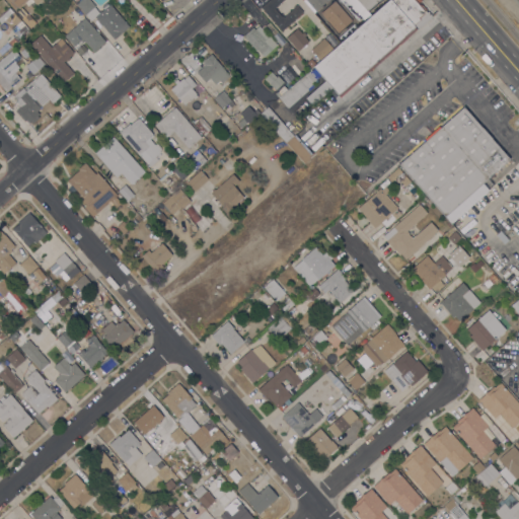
[(41,0),(36,4),(32,0),(26,0),(18,8),(10,0),(9,0),(7,2),(5,0),(41,0)]
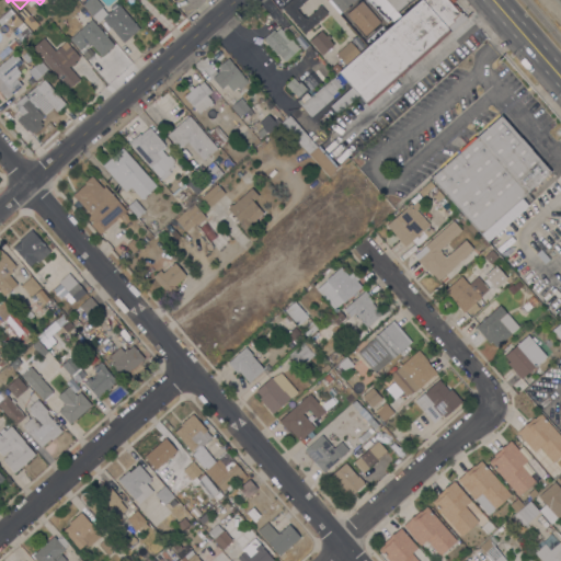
[(139,29),(123,43),(103,20),(100,23),(93,15),(92,16),(82,4),(87,1),(86,0),(98,0),(103,7),(102,8),(107,13),(113,10),(111,8),(114,4),(116,7),(118,4),(139,29)]
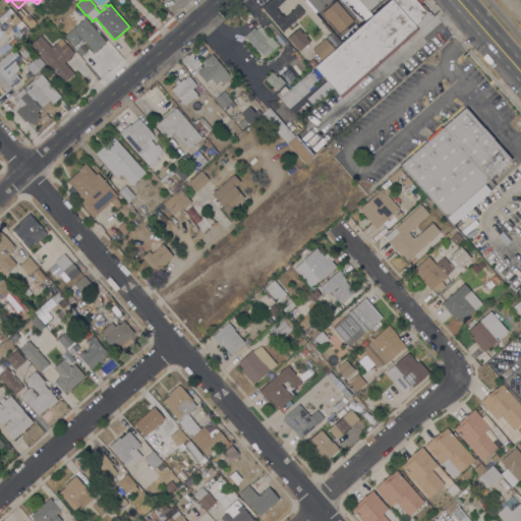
[(284,0),(275,8),(282,16),(283,15),(285,17),(295,8),(294,7),(297,4),(303,12),(283,31),(262,7),(269,0),(284,0)]
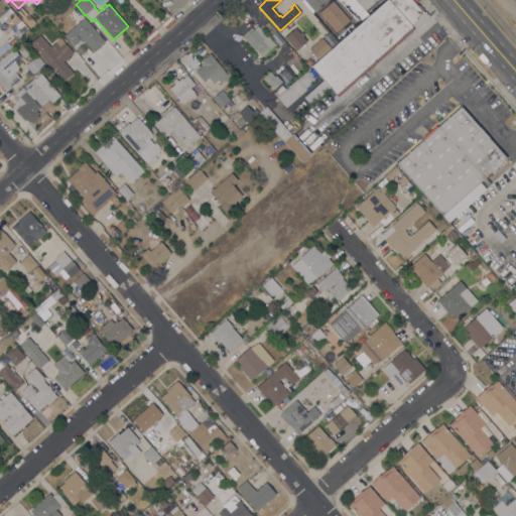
[(423,12),(425,11),(429,16),(415,29),(414,28),(338,97),(330,88),(310,105),(303,97),(323,80),(318,75),(313,79),(315,81),(312,83),(311,82),(310,82),(311,83),(310,84),(312,86),(306,91),(306,90),(285,108),(277,98),(285,91),(361,23),(369,16),(387,0),(418,0),(415,3),(417,4),(418,3),(423,9),(422,10),(423,12)]
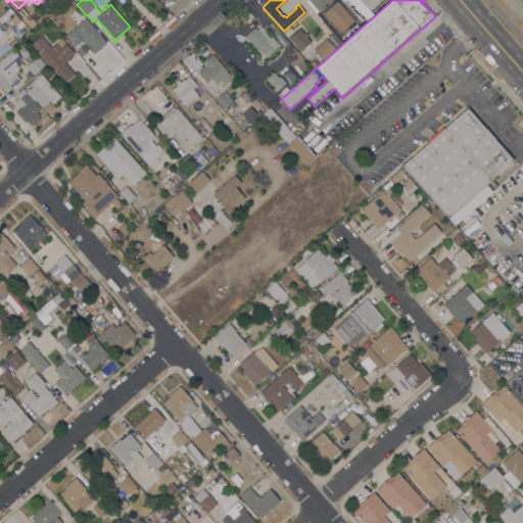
[(330,0),(318,11),(307,0),(330,0)]
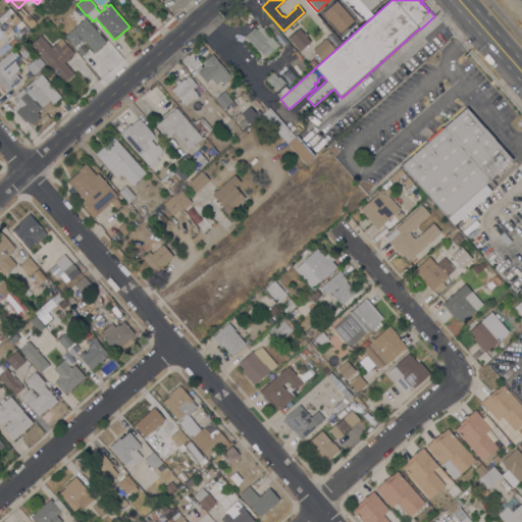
[(380,0),(368,11),(373,16),(365,23),(345,0),(380,0)]
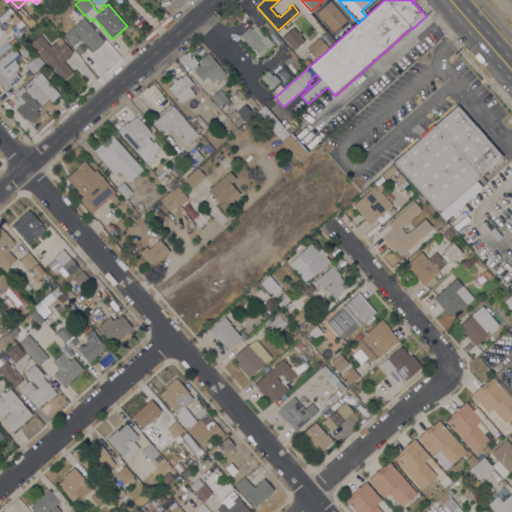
[(347,20),(333,33),(316,13),(330,1),(347,20)]
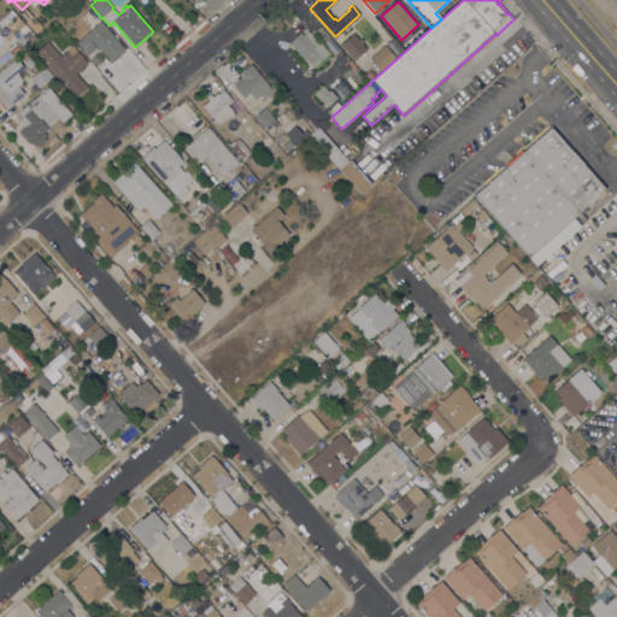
[(0,27),(4,31),(0,35),(0,18),(11,10),(34,35),(22,46),(4,24),(0,27)]
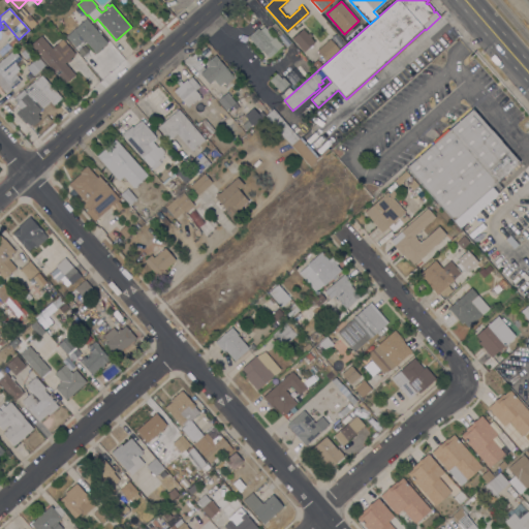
[(36,23),(30,29),(22,20),(27,13),(36,23)]
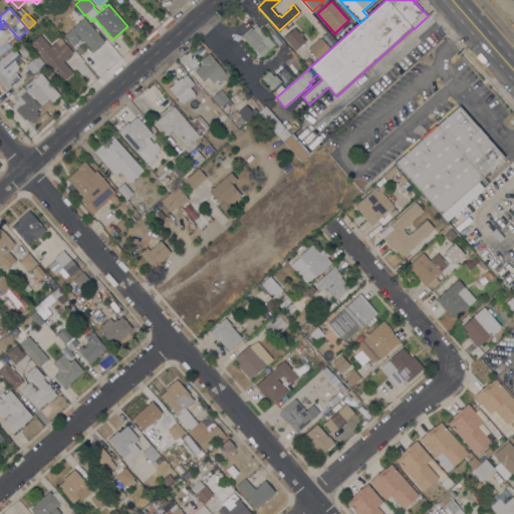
[(104,41),(92,51),(83,41),(81,42),(79,40),(73,46),(64,35),(83,18),(104,41)]
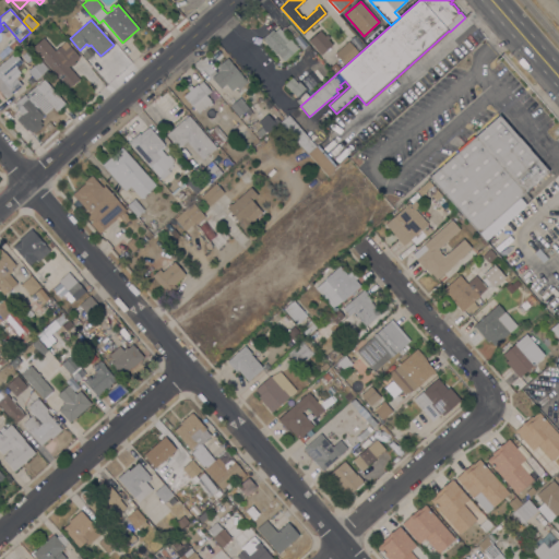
[(278,27),(289,39),(298,48),(284,61),(276,54),(275,55),(264,42),(264,40),(262,38),(272,30),(274,32),(278,27)]
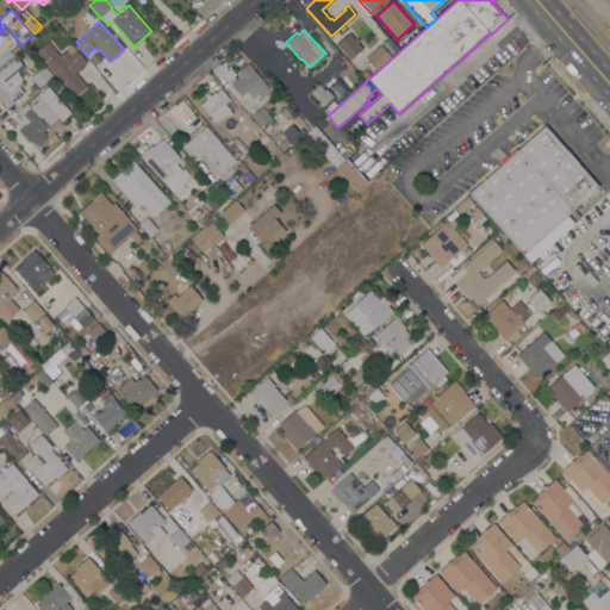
[(354,39),(356,38),(359,41),(358,43),(362,49),(350,60),(336,44),(349,33),(354,39)]
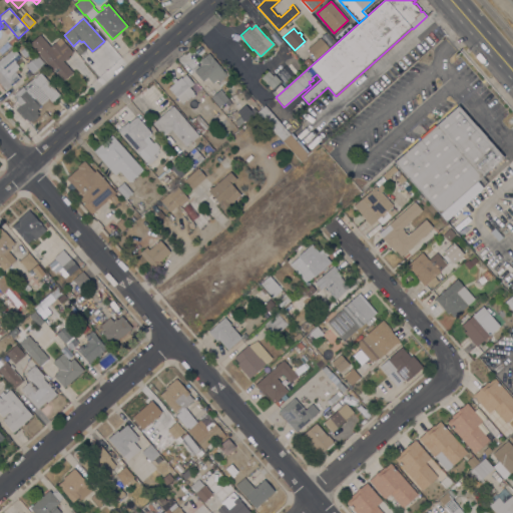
[(73,52),(68,56),(69,58),(66,60),(65,59),(62,61),(73,72),(63,81),(29,43),(39,35),(50,46),(60,38),(64,42),(73,52)]
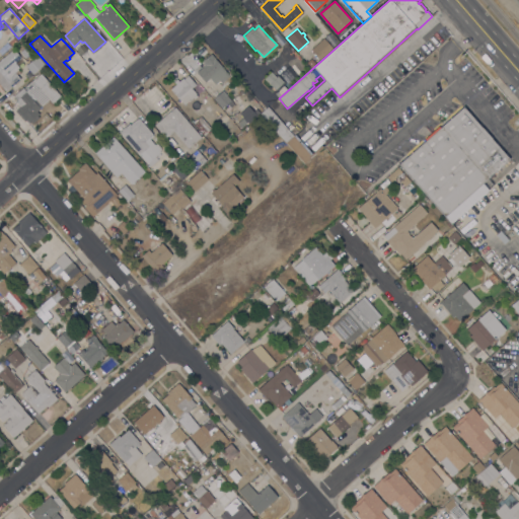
[(323,38),(332,48),(320,59),(311,50),(323,38)]
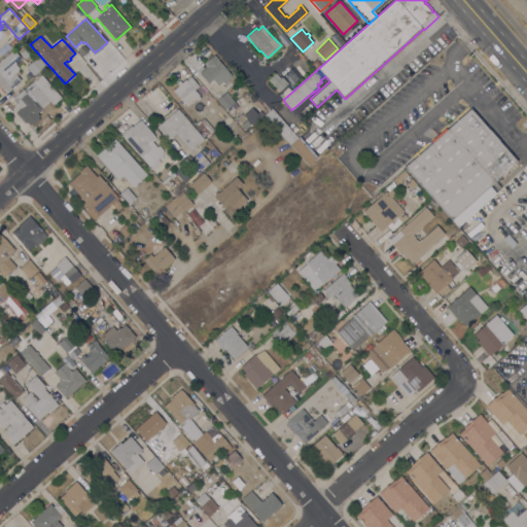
[(0,61),(13,49),(21,59),(5,72),(8,76),(16,69),(20,73),(16,76),(21,80),(5,93),(0,86),(0,61)]
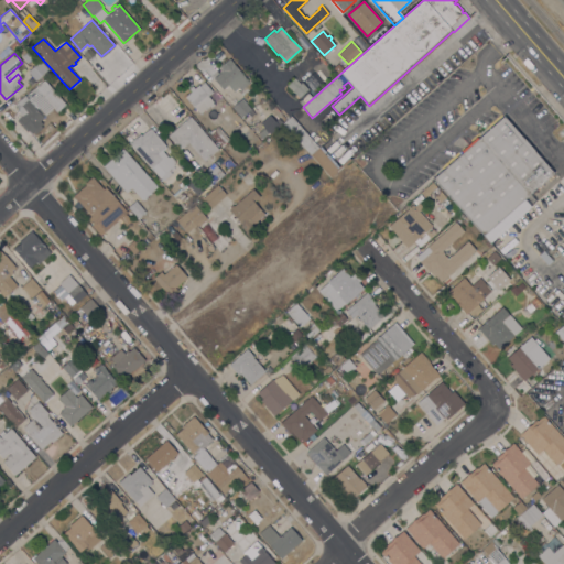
[(241,90),(239,87),(234,91),(228,85),(223,89),(213,78),(220,73),(219,72),(221,69),(219,67),(229,58),(234,63),(232,64),(250,83),(241,90)]
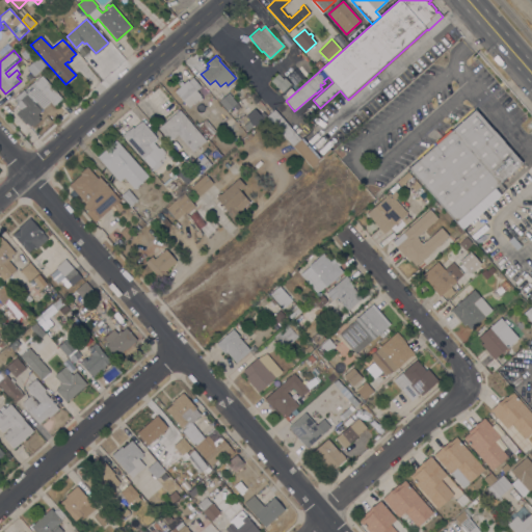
[(26,68),(37,57),(45,67),(33,76),(26,68)]
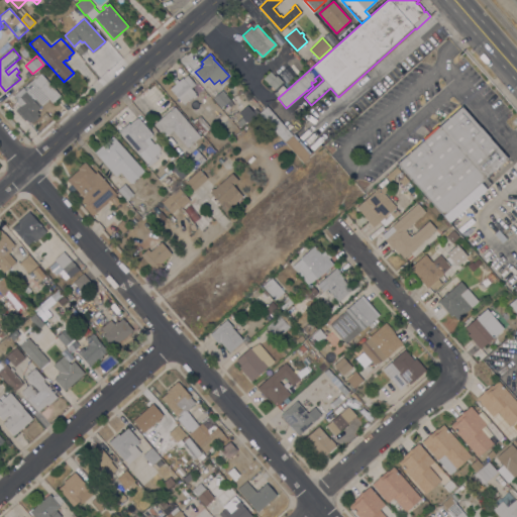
[(270,72),(275,77),(277,76),(283,82),(280,84),(274,90),(263,78),(270,72)]
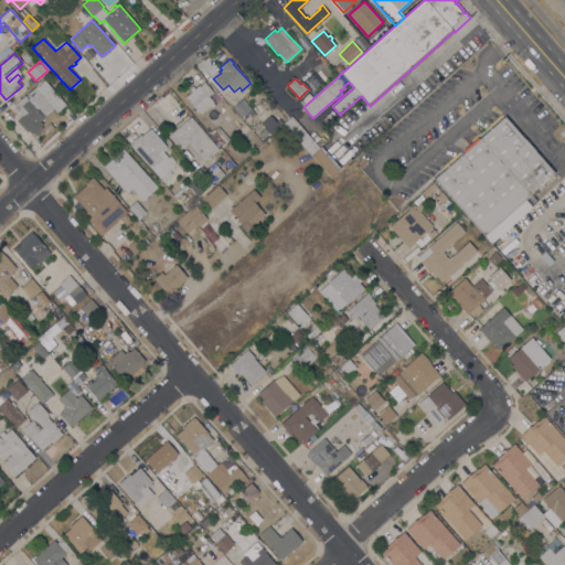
[(65,105),(56,113),(53,108),(43,117),(44,118),(40,121),(42,125),(41,126),(42,128),(35,135),(33,132),(31,135),(28,130),(27,132),(17,120),(21,116),(17,110),(18,108),(14,105),(24,95),(25,96),(44,80),(65,105)]
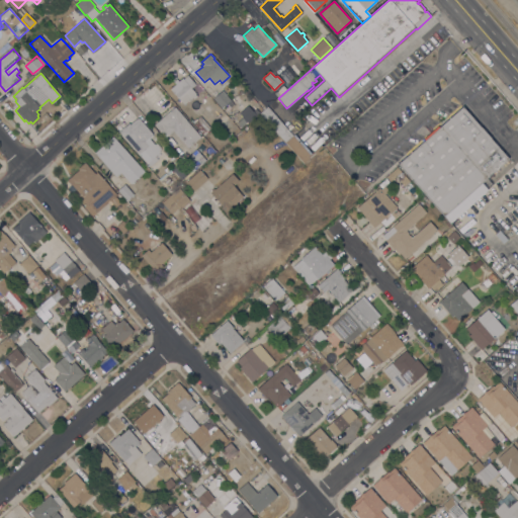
[(170,89),(175,84),(173,82),(176,79),(178,81),(182,78),(183,79),(187,75),(195,84),(191,88),(195,94),(196,96),(193,98),(192,97),(183,104),(170,89)]
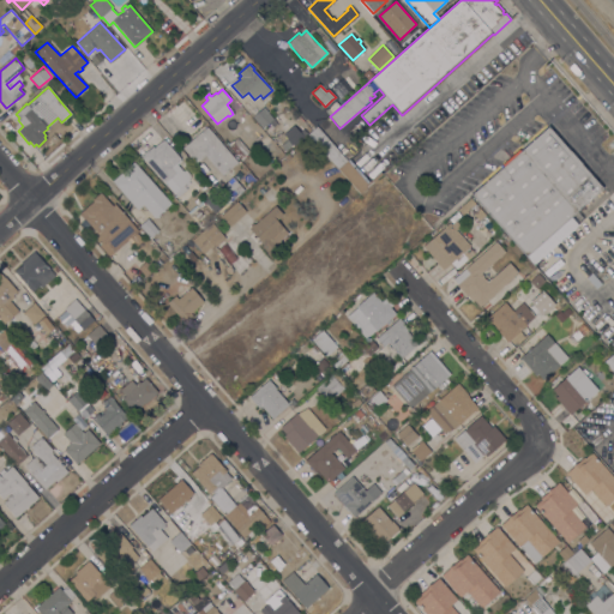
[(324,110),(333,102),(339,108),(330,116),(324,110)]
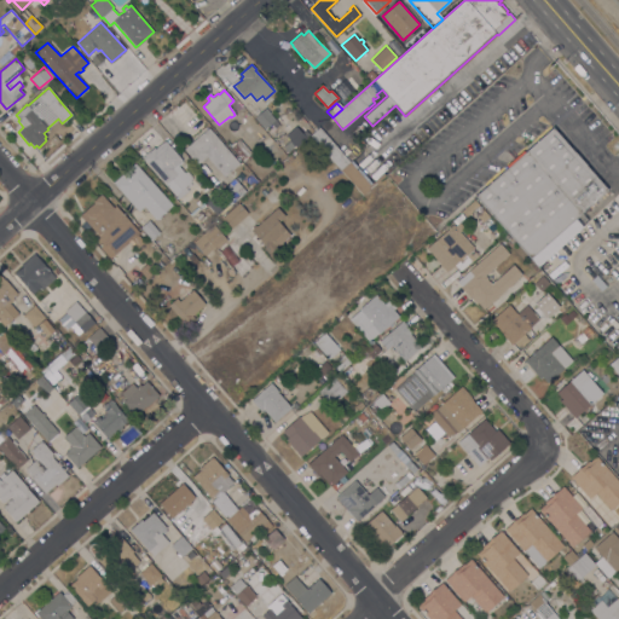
[(279,125),(275,128),(271,123),(264,129),(254,117),(265,108),(279,125)]
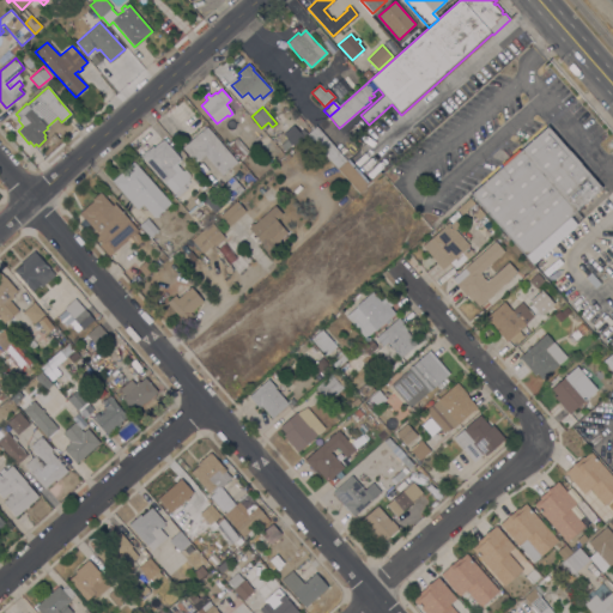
[(292,125),(303,137),(292,146),(283,134),(292,125)]
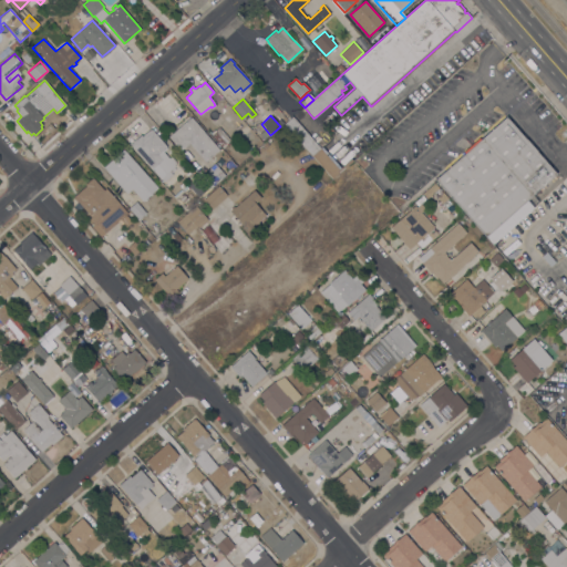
[(219,150),(205,162),(189,143),(181,151),(168,136),(191,117),(219,150)]
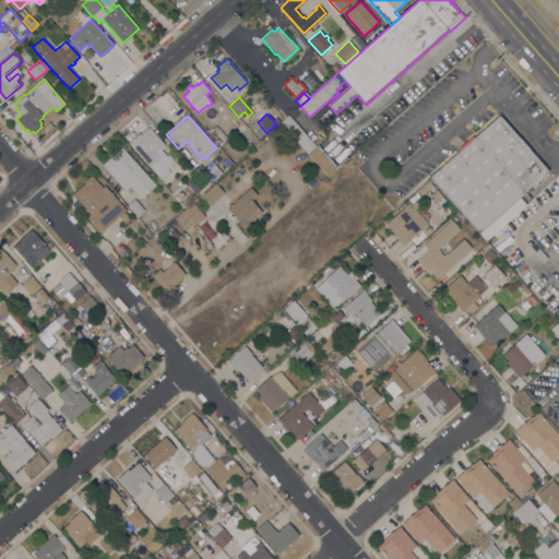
[(317,147),(318,146),(337,167),(328,176),(281,123),(288,116),(317,147)]
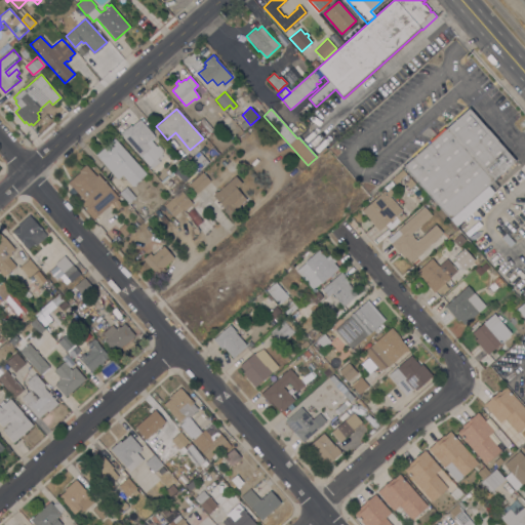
[(469,109),(515,161),(487,186),(493,192),(455,226),(403,166),(469,109)]
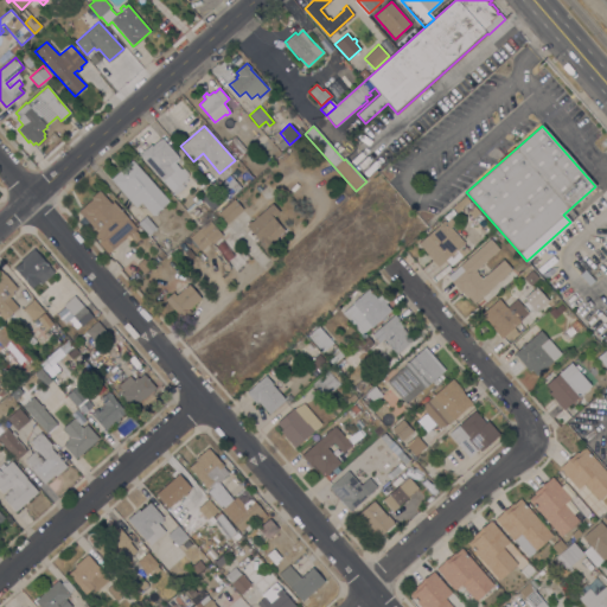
[(246,149),(242,153),(230,139),(235,135),(246,149)]
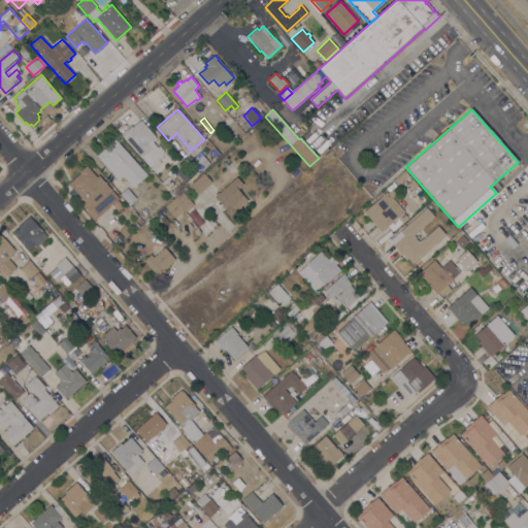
[(155,137),(155,138),(152,141),(157,147),(158,145),(162,151),(163,152),(162,154),(163,155),(157,160),(160,163),(152,169),(121,134),(131,126),(132,127),(140,120),(155,136),(155,137)]
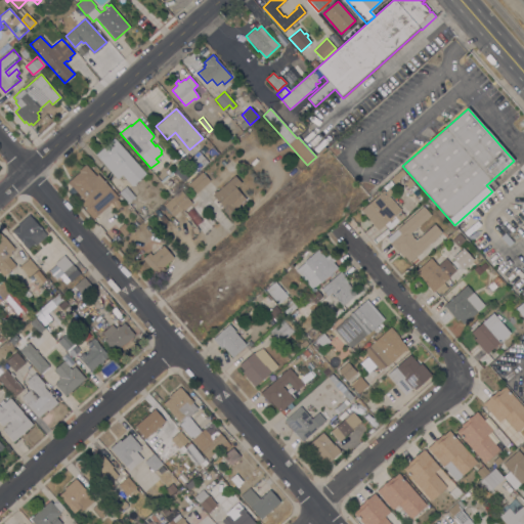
[(245,119),(249,124),(244,129),(239,124),(245,119)]
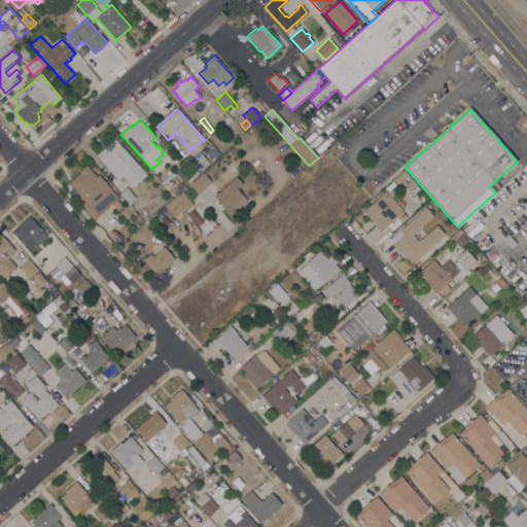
[(114,139),(125,151),(126,151),(146,174),(133,187),(123,176),(118,180),(97,155),(114,139)]
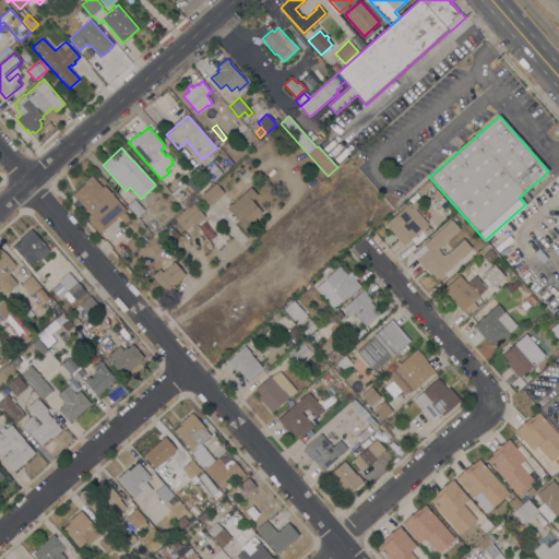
[(226,168),(221,163),(226,157),(232,164),(226,168)]
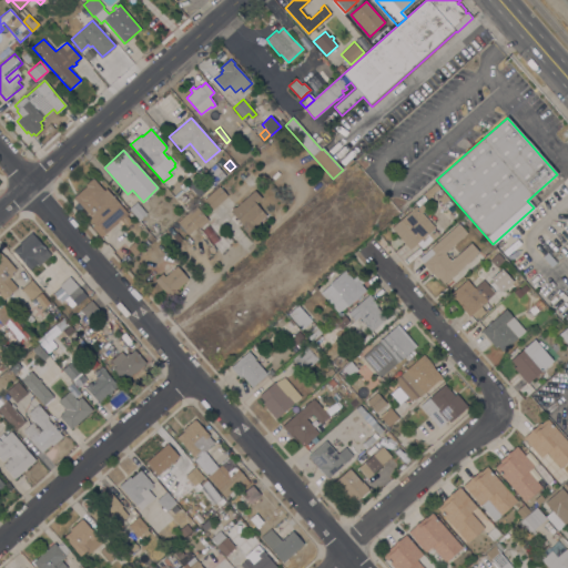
[(211,189),(201,176),(215,164),(216,165),(220,163),(223,166),(220,170),(225,176),(211,189)]
